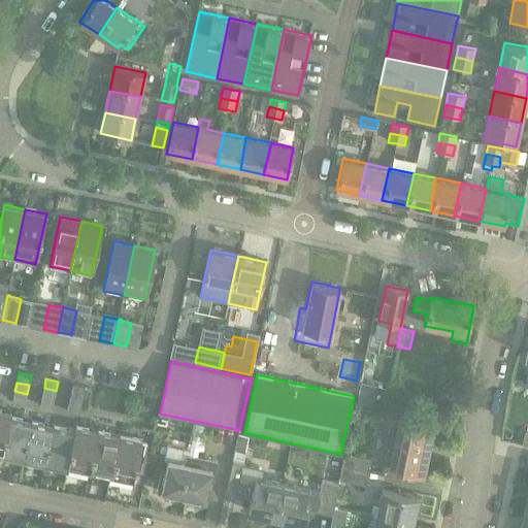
[(73,385),(71,394),(84,396),(85,387),(73,385)]
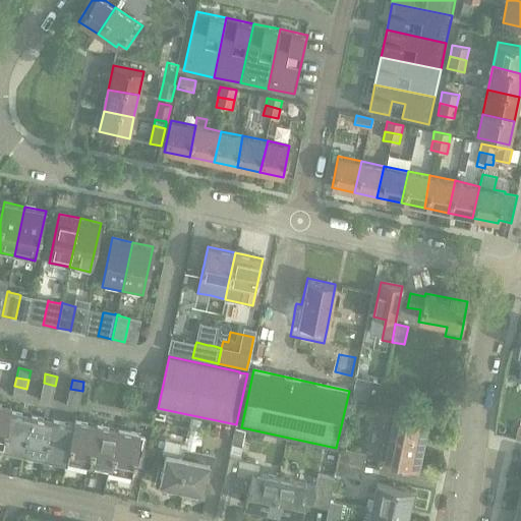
[(44,383),(42,392),(53,394),(55,386),(44,383)]
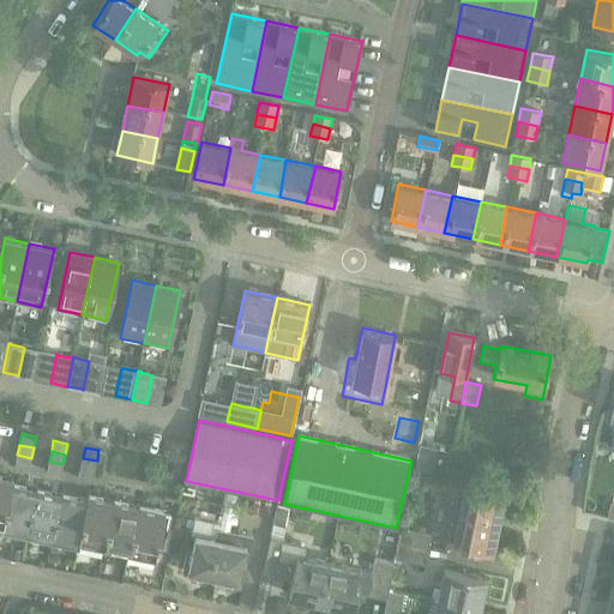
[(29,469),(31,458),(17,455),(14,465),(29,469)]
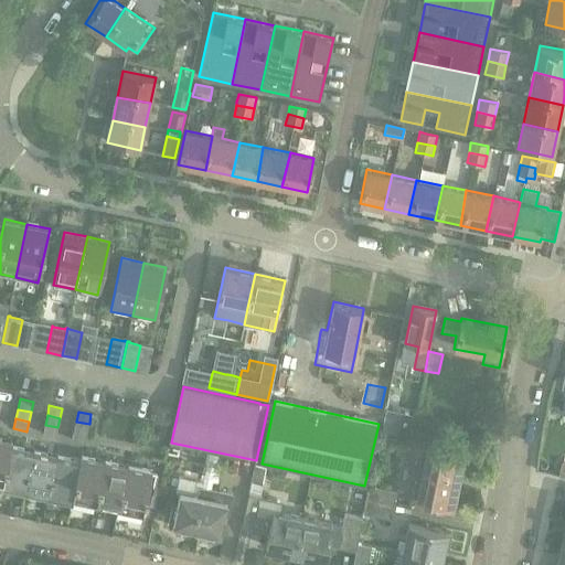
[(411,426),(388,420),(385,435),(408,439),(411,426)]
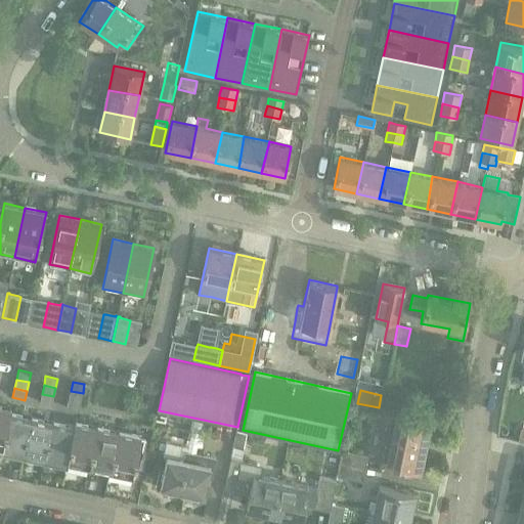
[(71,391),(69,400),(81,402),(83,393),(71,391)]
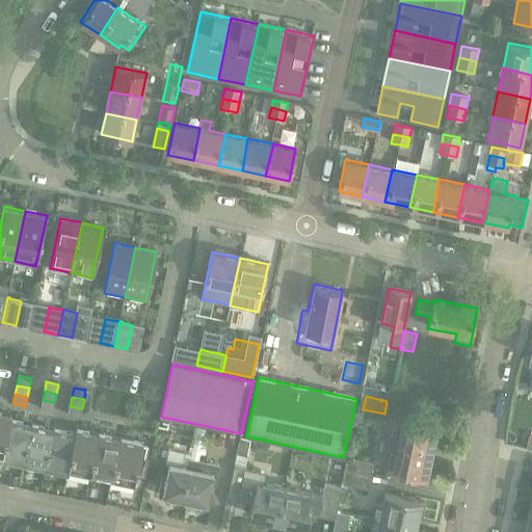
[(52,411),(54,402),(43,400),(41,409),(52,411)]
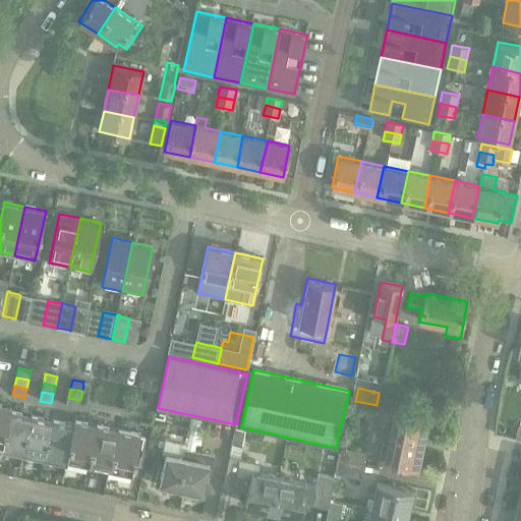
[(78,409),(80,400),(68,398),(66,407),(78,409)]
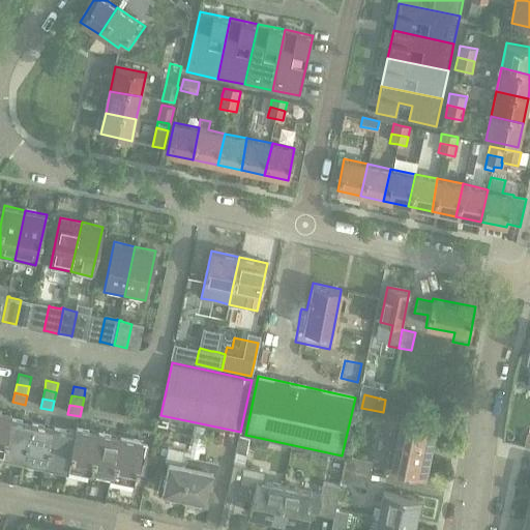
[(0,412),(0,451),(2,452),(9,418),(10,418),(11,415),(0,412)]
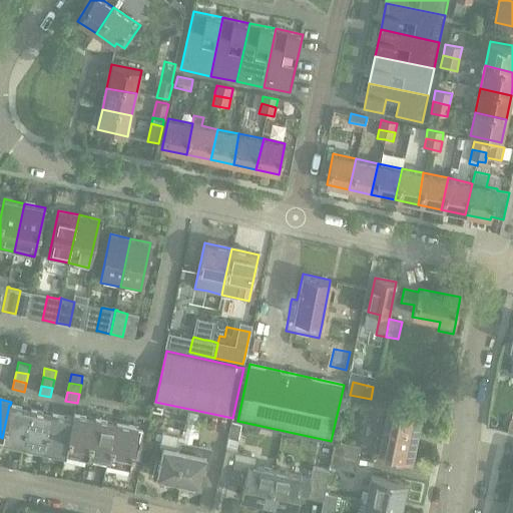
[(9,405),(2,438),(1,442),(22,446),(30,410),(10,405),(9,405)]
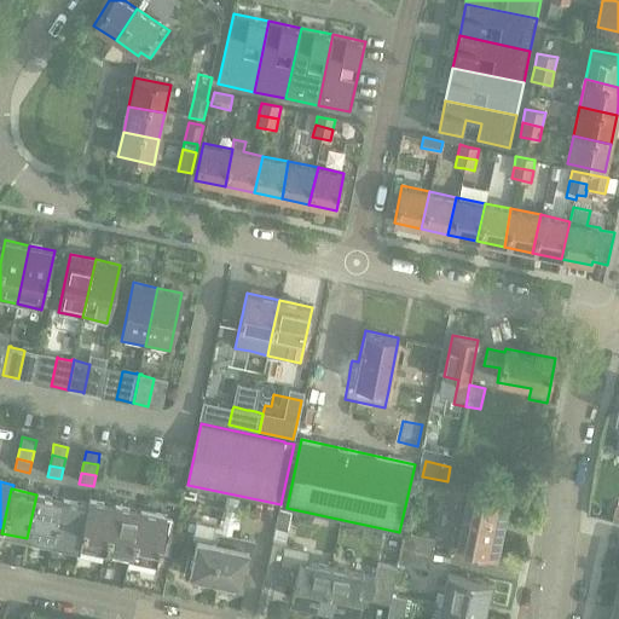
[(466,493),(455,545),(455,547),(497,555),(508,502),(466,493)]
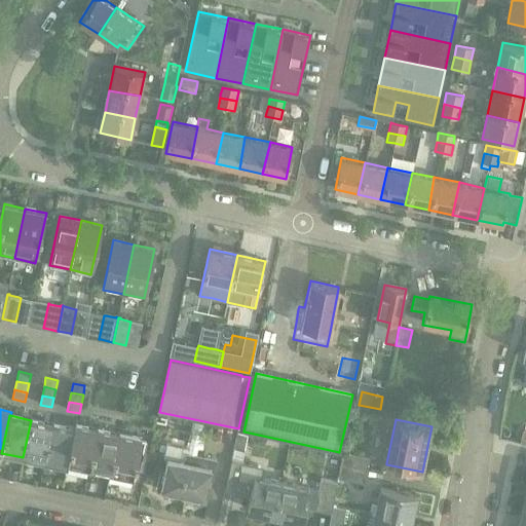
[(31,420),(23,457),(45,462),(53,424),(31,420)]
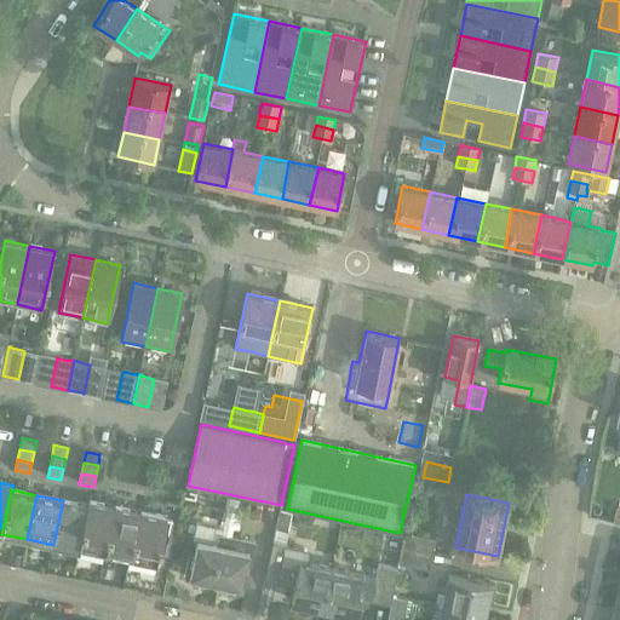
[(63,500),(53,545),(80,551),(80,546),(89,506),(87,506),(63,500)]
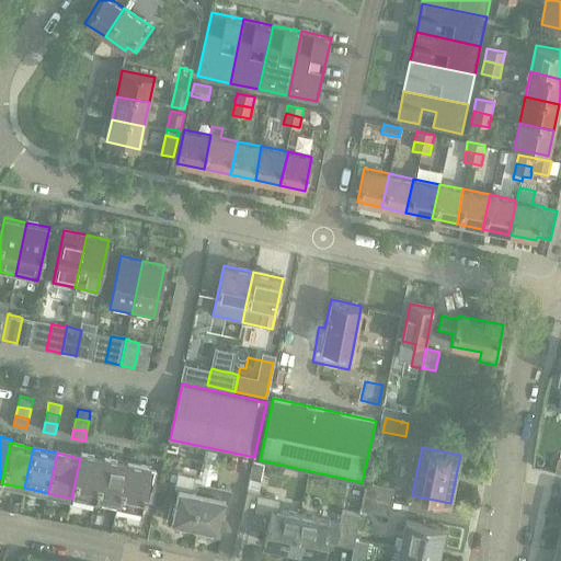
[(72,494),(95,499),(104,459),(80,454),(79,458),(80,458),(72,494)]
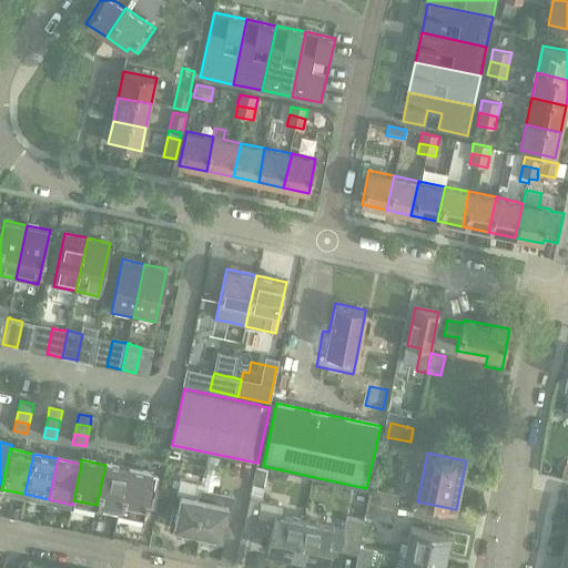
[(105,465),(97,505),(121,510),(129,469),(105,465)]
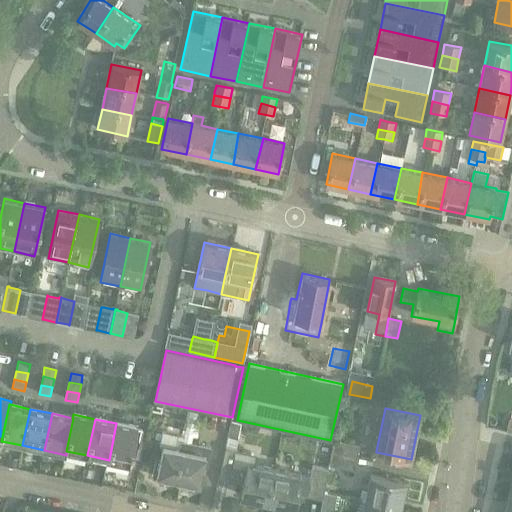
[(231,420),(228,434),(238,436),(241,422),(231,420)]
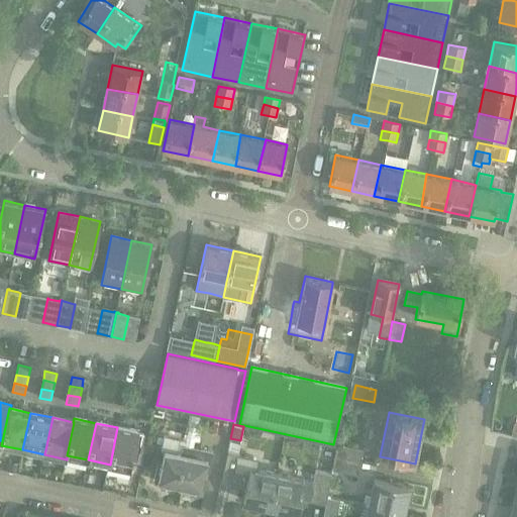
[(117,427),(110,464),(131,469),(139,431),(117,427)]
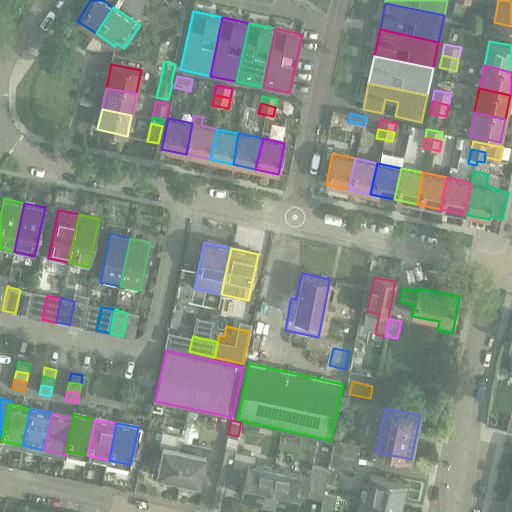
[(157,457),(153,478),(174,483),(175,479),(200,484),(203,467),(206,468),(211,447),(191,443),(180,441),(181,436),(162,432),(159,445),(162,445),(159,458),(157,457)]
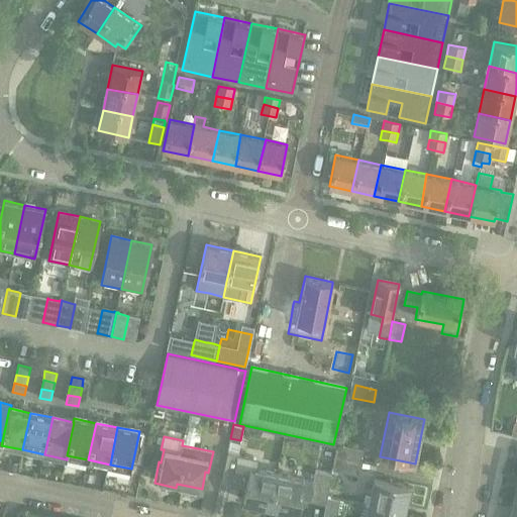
[(337,444),(335,455),(360,461),(364,449),(337,444)]
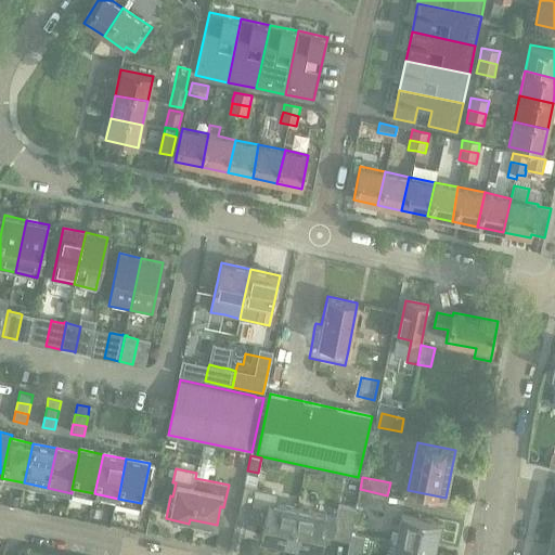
[(260,539),(288,544),(297,507),(276,503),(278,493),(244,486),(237,518),(263,524),(260,539)]
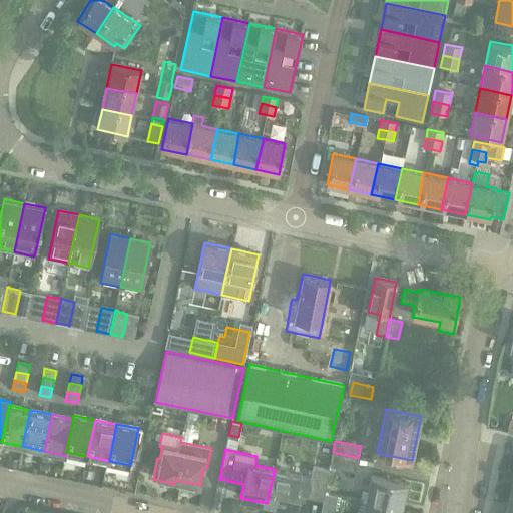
[(356,472),(358,458),(333,452),(330,467),(356,472)]
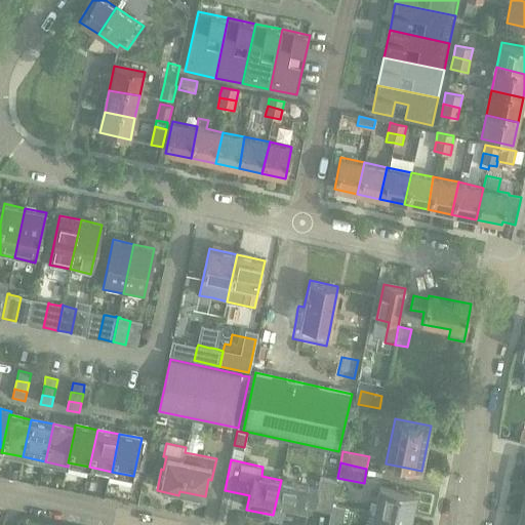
[(8,468),(6,477),(8,478),(12,479),(18,480),(19,471),(8,468)]
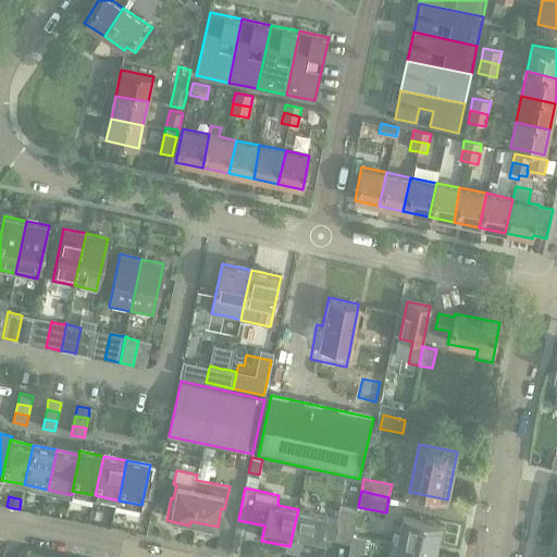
[(298,509),(289,546),(320,553),(324,535),(333,537),(333,540),(350,543),(351,543),(353,534),(358,510),(341,507),(338,519),(327,516),(298,509)]
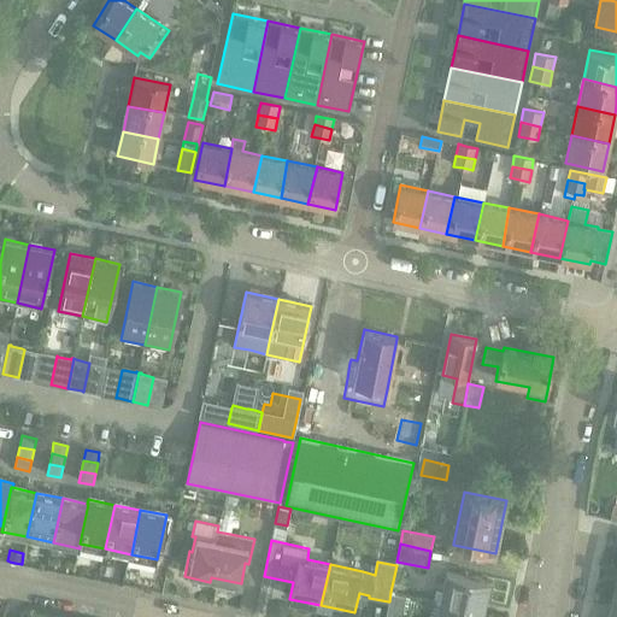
[(446,573),(439,603),(482,612),(485,600),(488,601),(492,582),(446,573)]
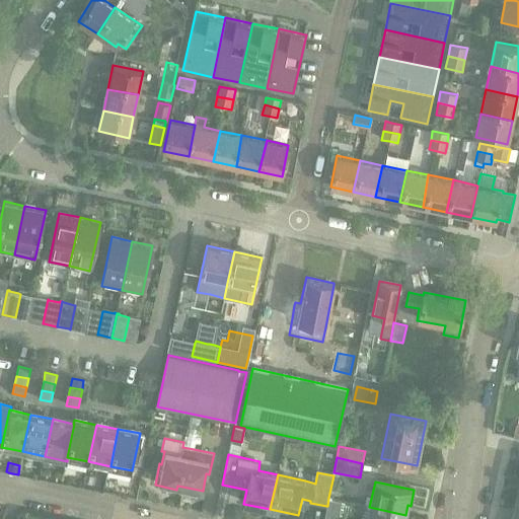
[(337,518),(342,501),(328,498),(327,506),(326,506),(323,518),(337,518)]
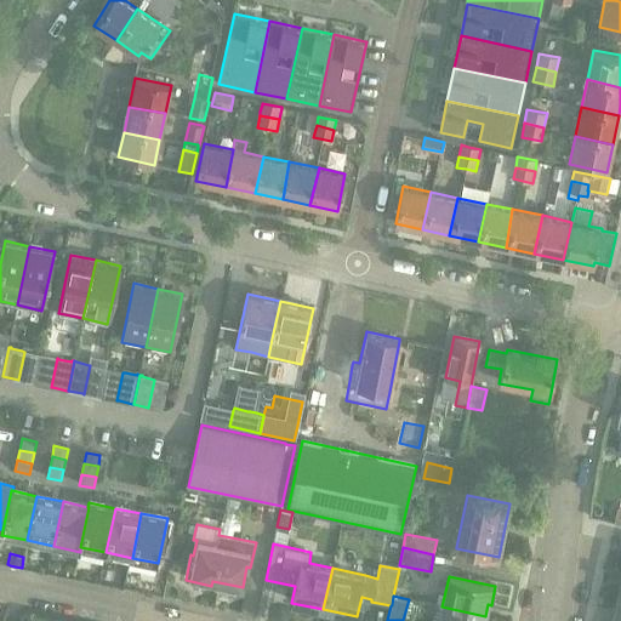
[(483,620),(485,616),(442,607),(438,620),(483,620)]
